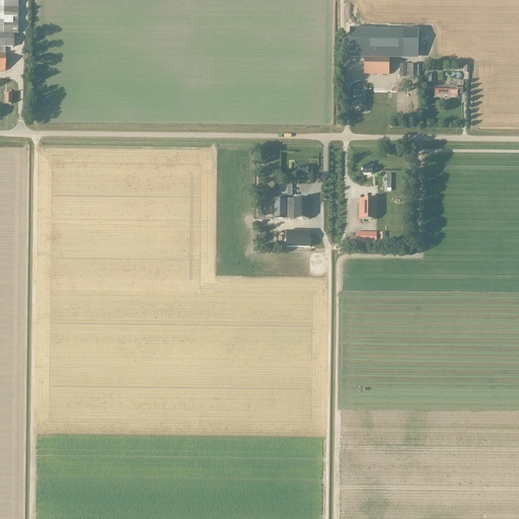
[(17,0),(0,0),(0,32),(17,33),(17,0)]
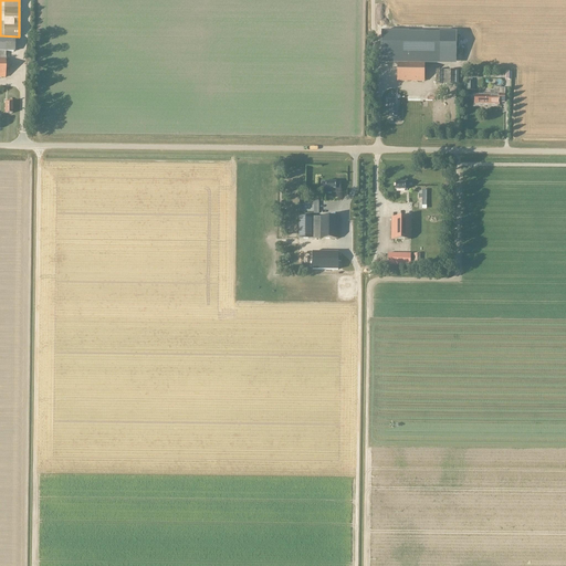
[(381,32),(381,56),(439,56),(440,33),(381,32)]
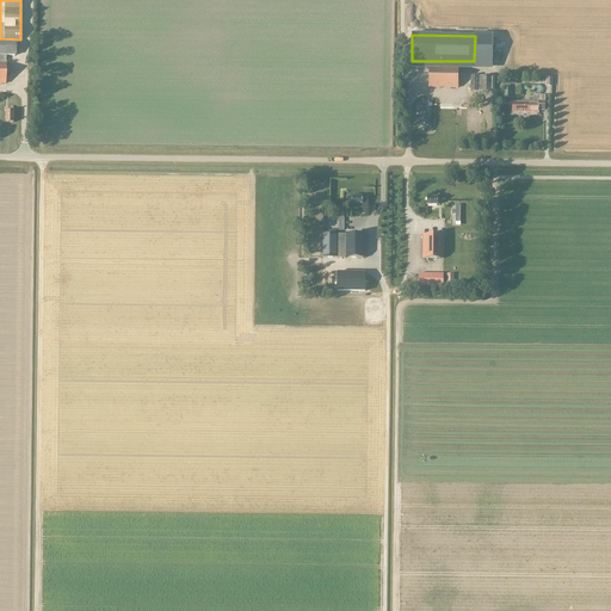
[(475,36),(474,61),(493,62),(493,36),(475,36)]
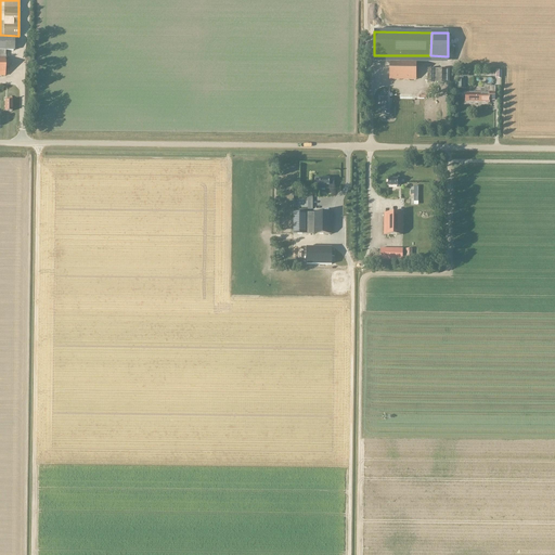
[(14,51),(14,37),(0,36),(0,75),(4,76),(4,50),(14,51)]
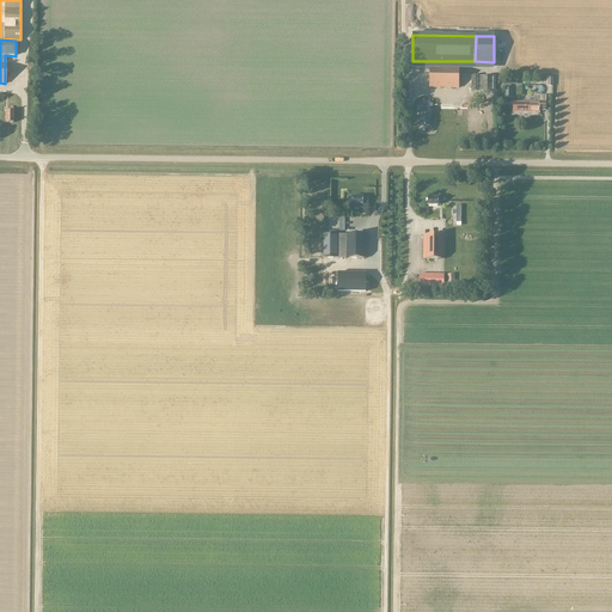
[(430,68),(429,87),(458,87),(459,69),(430,68)]
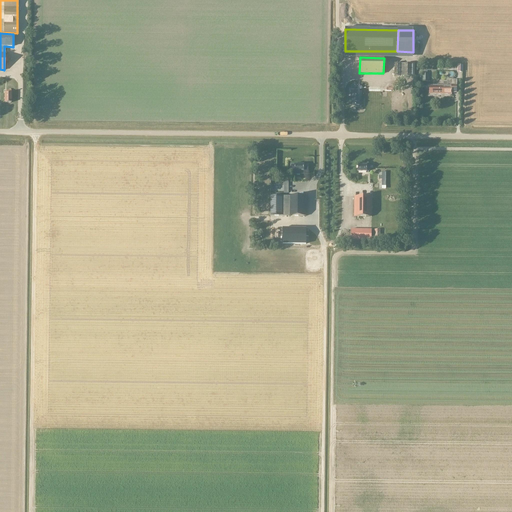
[(414,64),(410,63),(404,63),(401,63),(394,63),(394,76),(414,76),(414,64)]
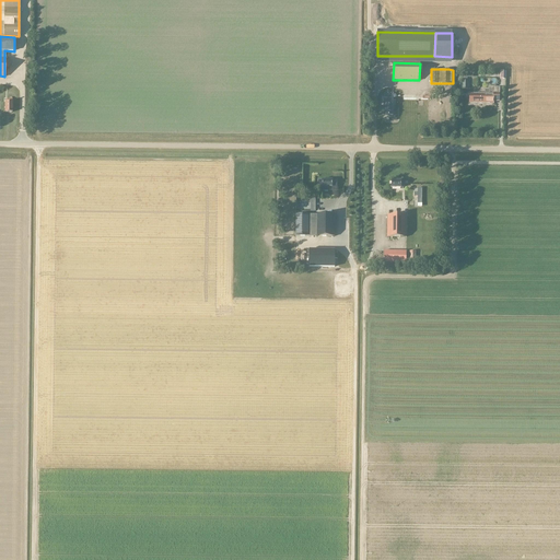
[(499,88),(498,88),(491,88),(491,90),(485,90),(485,94),(486,94),(486,103),(493,103),(493,101),(499,101),(499,88)]
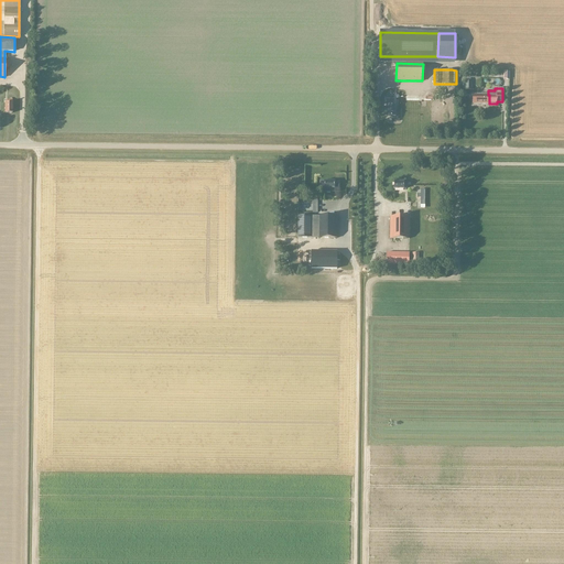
[(334,192),(334,188),(335,182),(324,181),(321,181),(321,192),(334,192)]
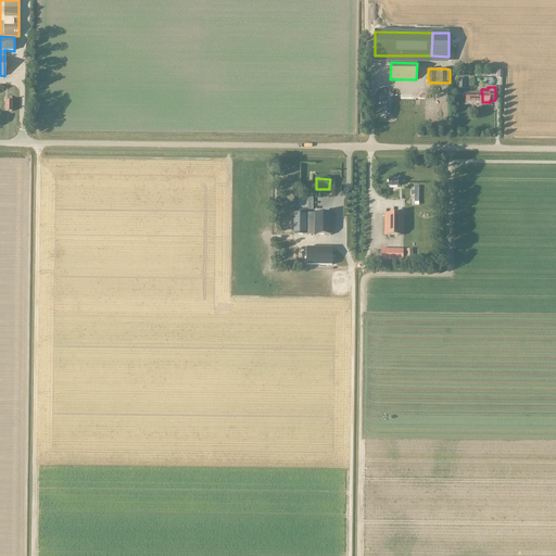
[(332,235),(332,213),(293,213),(293,234),(332,235)]
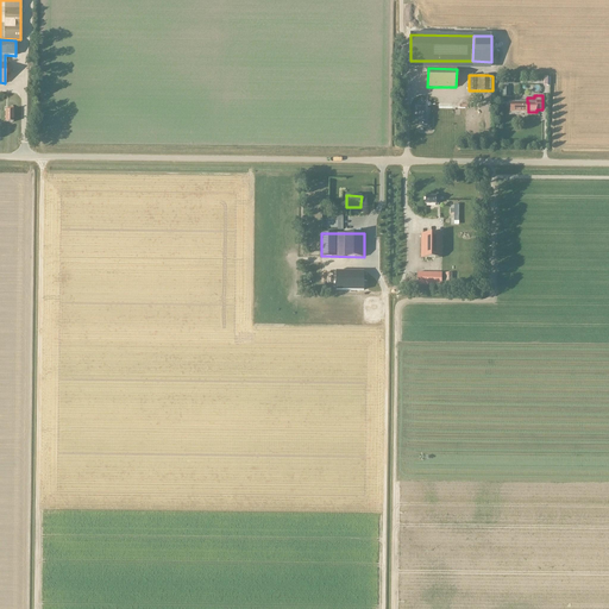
[(441,258),(443,234),(421,234),(421,257),(441,258)]
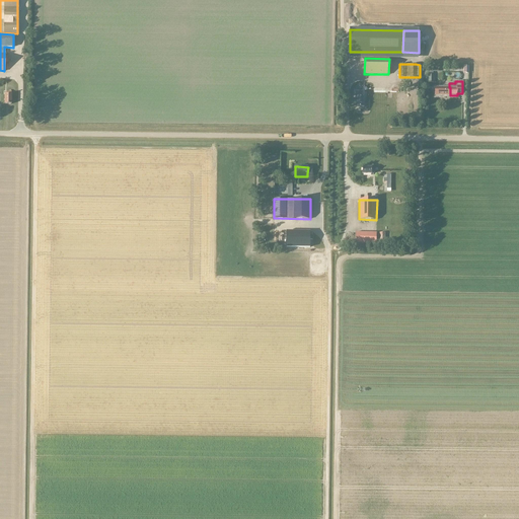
[(313,236),(310,236),(310,232),(287,231),(287,247),(310,247),(310,239),(313,239),(313,236)]
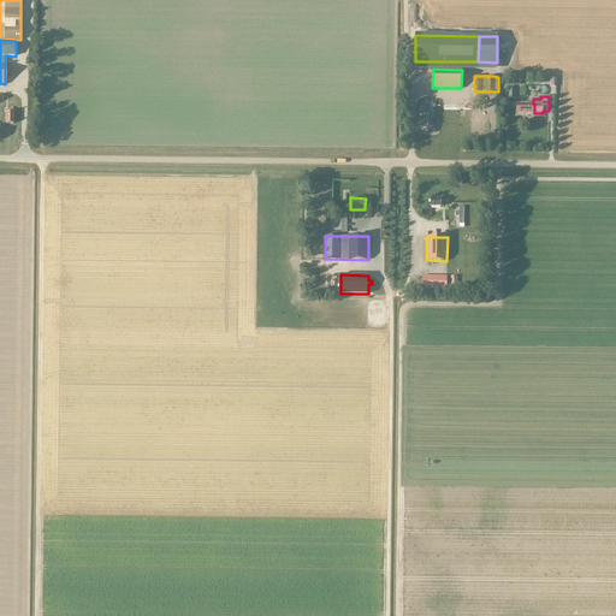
[(446,289),(446,276),(422,276),(422,289),(446,289)]
